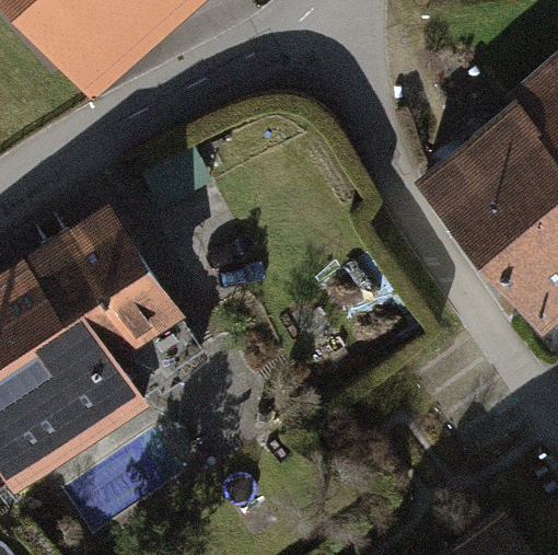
[(0,0),(0,16),(89,112),(202,0),(0,0)]
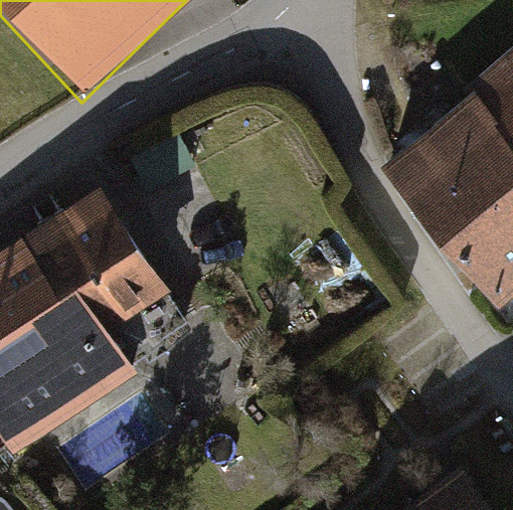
[(512,44),(467,85),(512,138),(512,44)]
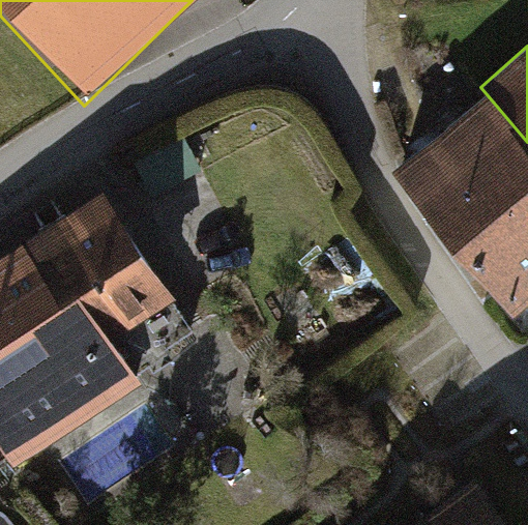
[(382,172),(446,246),(527,176),(527,142),(480,87),(382,172)]
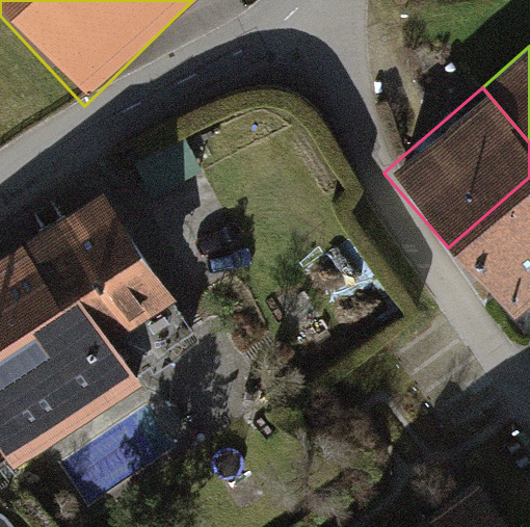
[(185,151),(138,177),(154,205),(201,180),(185,151)]
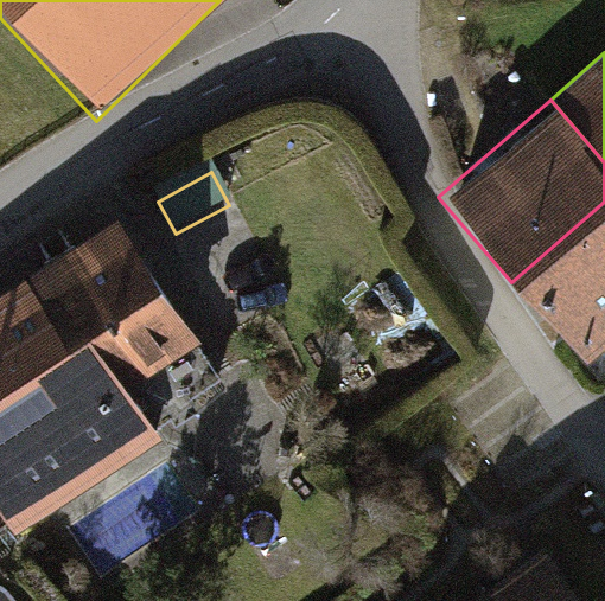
[(604,202),(511,282),(588,371),(604,356),(604,202)]
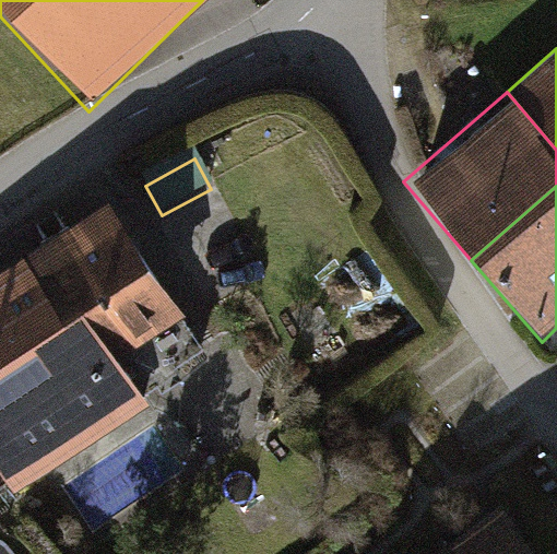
[(103,373),(118,362),(181,318),(105,209),(26,263),(103,373)]
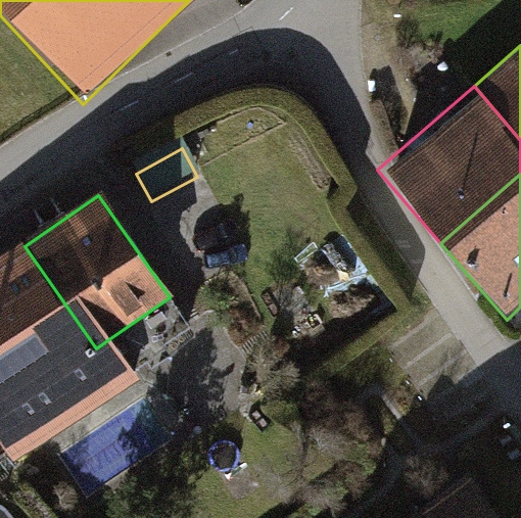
[(96,348),(25,246),(0,263),(0,443),(13,463),(137,377),(110,338),(96,348)]
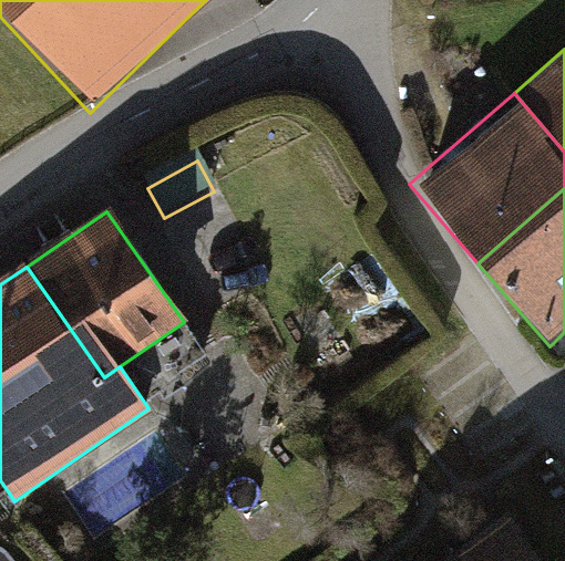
[(555,560),(511,499),(424,560),(555,560)]
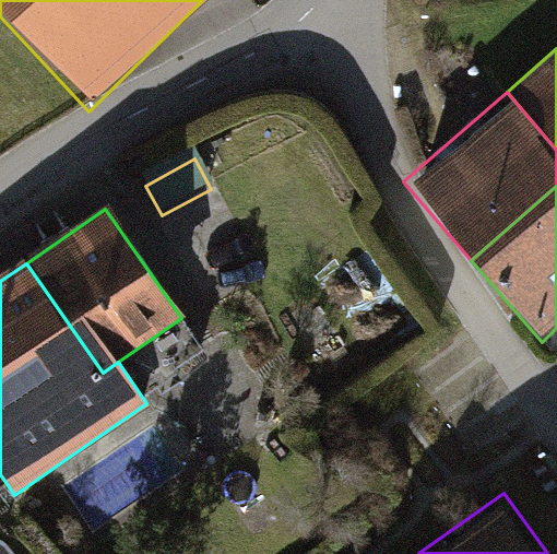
All buildings are outlined.
